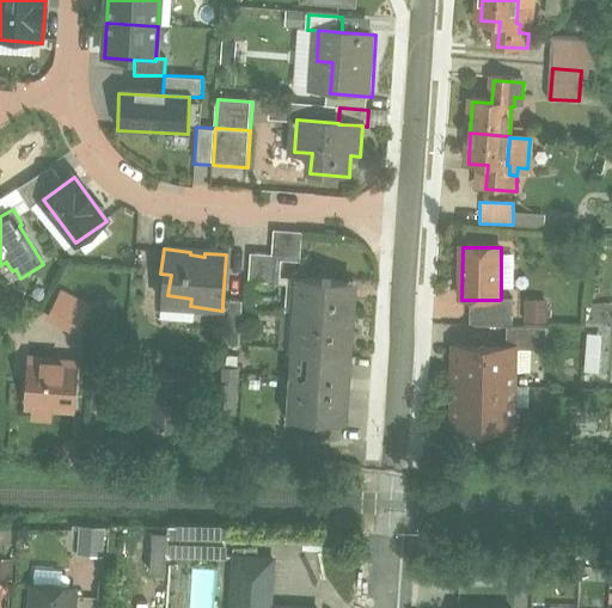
[(273,256),(252,255),(250,282),(270,284),(273,256)]
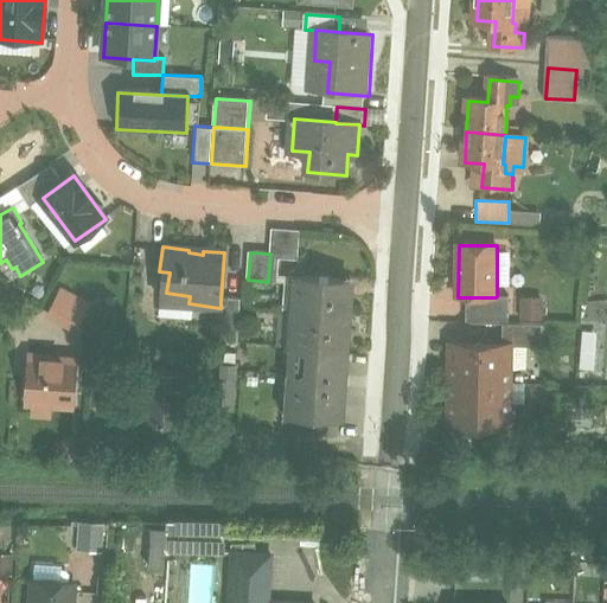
[(301,256),(270,254),(268,282),(298,283),(299,276),(300,276),(301,256)]
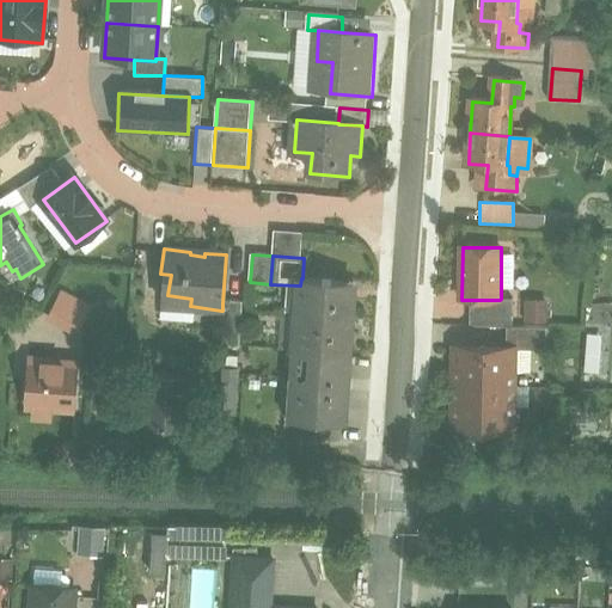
[(303,278),(301,278),(300,286),(299,313),(292,313),(292,314),(354,319),(355,299),(348,299),(349,282),(303,278)]
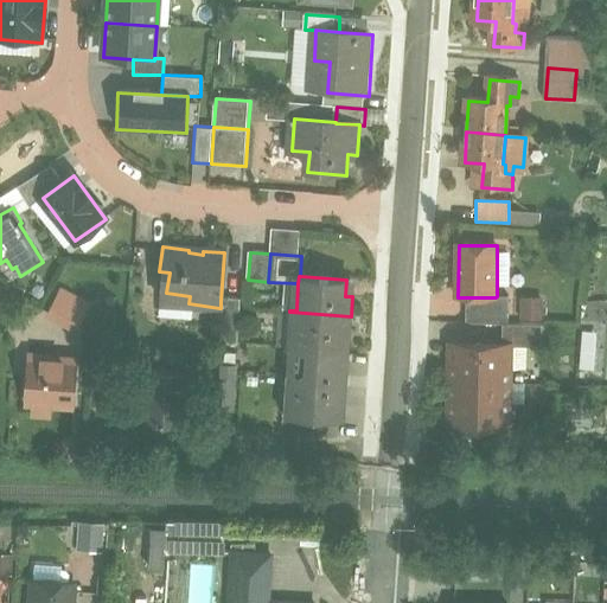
[(64,293),(51,320),(75,332),(88,306),(64,293)]
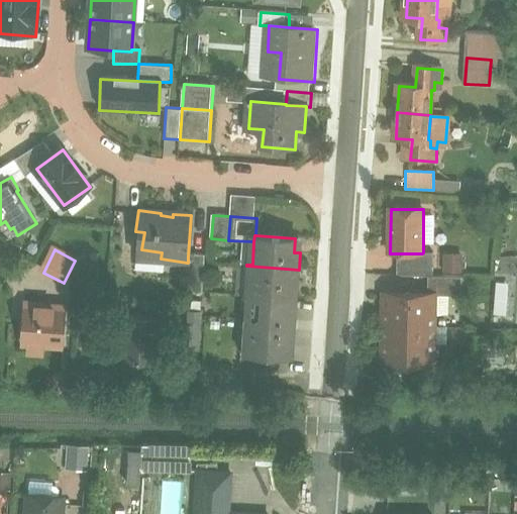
[(422,253),(398,253),(398,276),(429,277),(434,277),(434,252),(423,252),(422,253)]
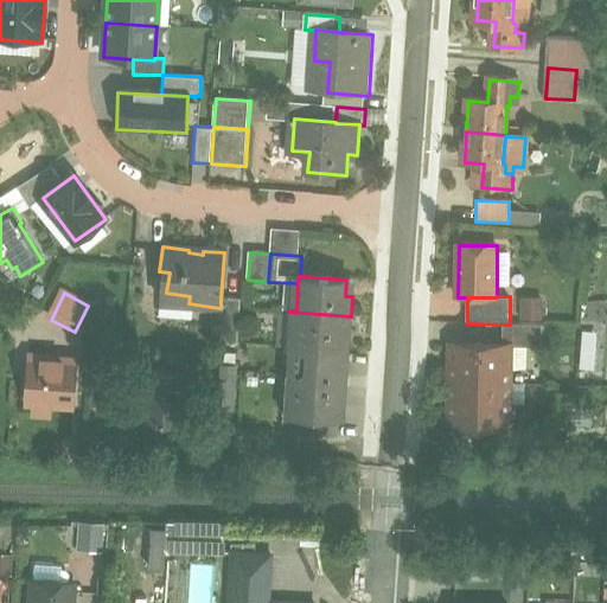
[(543,319),(543,296),(518,296),(518,318),(543,319)]
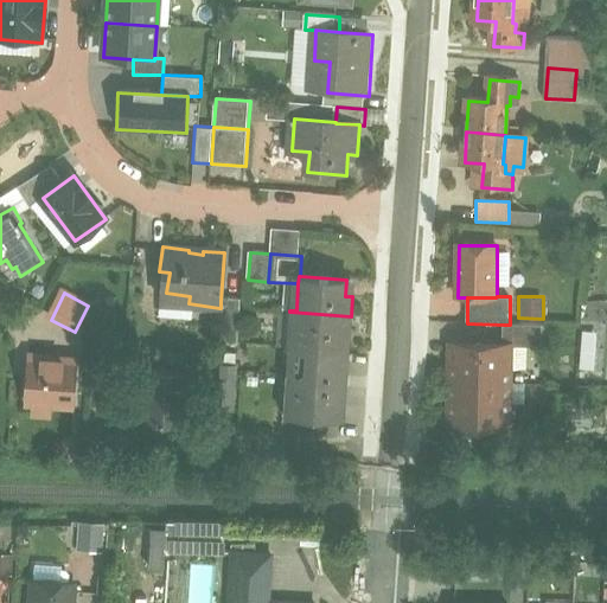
[(606,301),(579,300),(576,372),(606,372),(606,301)]
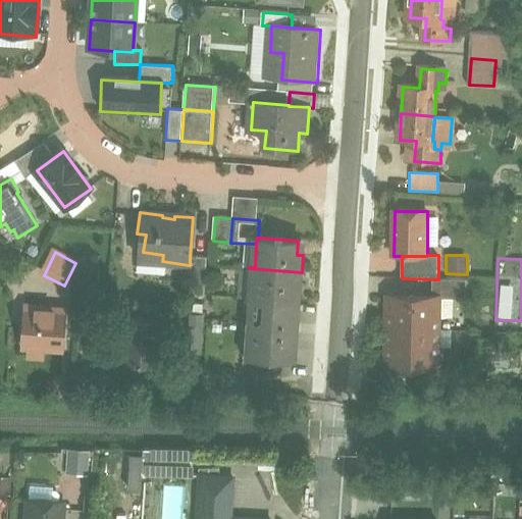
[(208,261),(190,259),(190,265),(189,265),(187,294),(205,295),(208,261)]
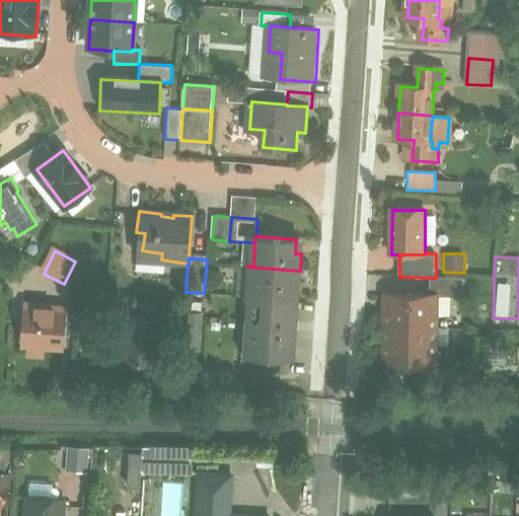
[(300,271),(247,267),(247,268),(253,268),(250,297),(244,296),(244,297),(297,301),(297,300),(291,300),(292,286),(298,287),(300,271)]
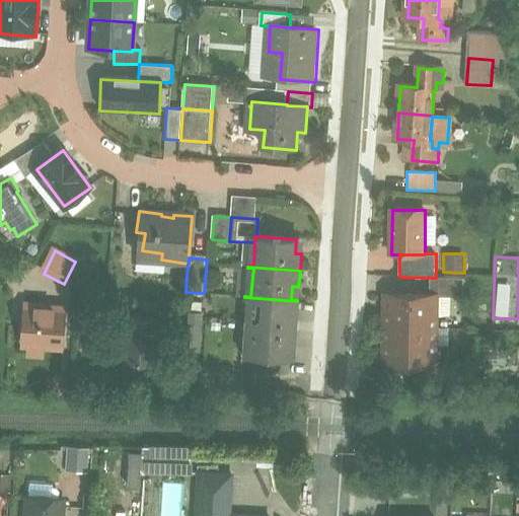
[(436,278),(431,278),(431,296),(437,296),(437,297),(467,298),(467,278),(436,278)]
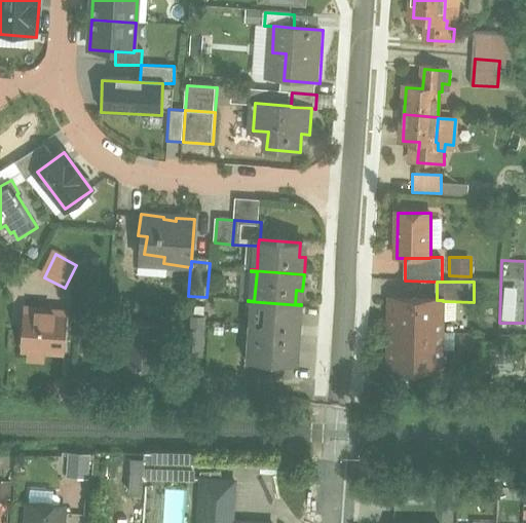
[(437,300),(392,299),(391,333),(442,334),(443,301),(443,300),(437,300)]
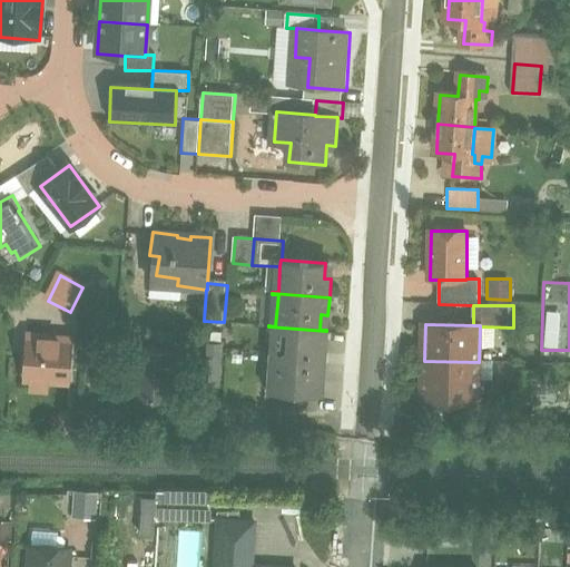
[(326,331),(268,326),(264,390),(322,394),(326,331)]
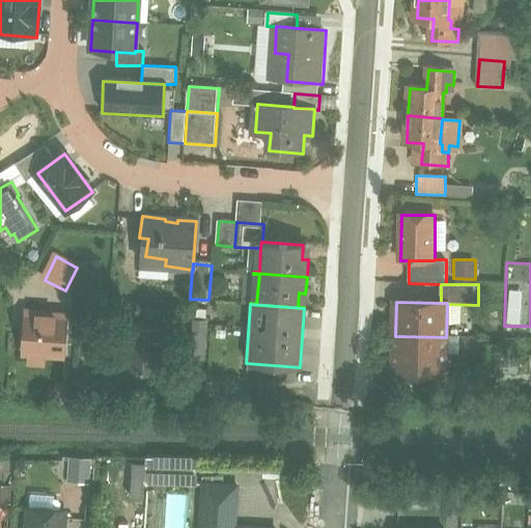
[(52,313),(27,311),(24,352),(65,355),(67,317),(52,316),(52,313)]
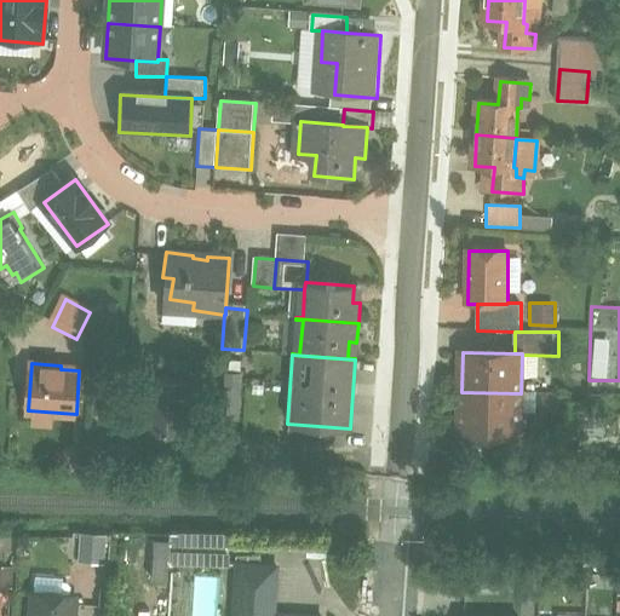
[(191,383),(153,380),(149,431),(188,433),(189,425),(187,425),(188,415),(190,415),(191,383)]
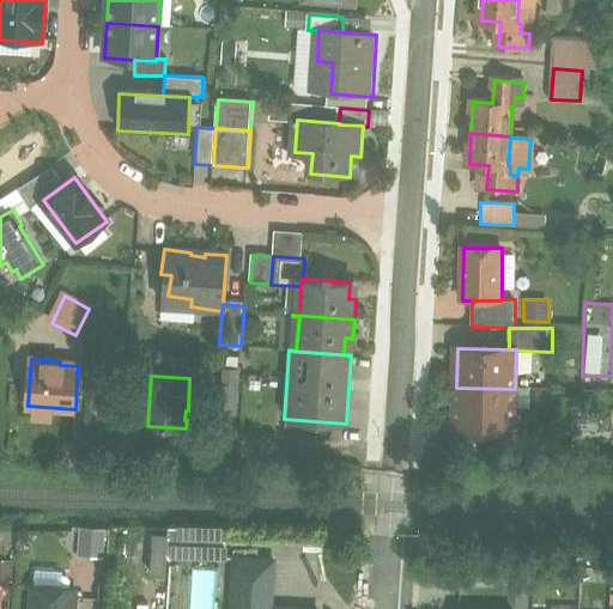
[(219,383),(218,414),(235,414),(236,383),(219,383)]
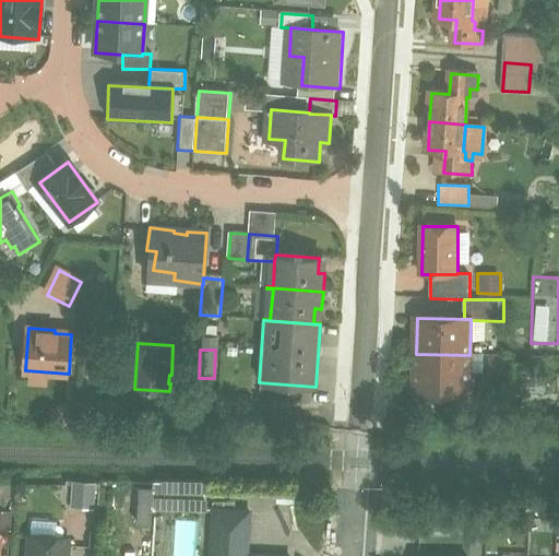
[(470,355),(416,354),(416,390),(468,391),(470,355)]
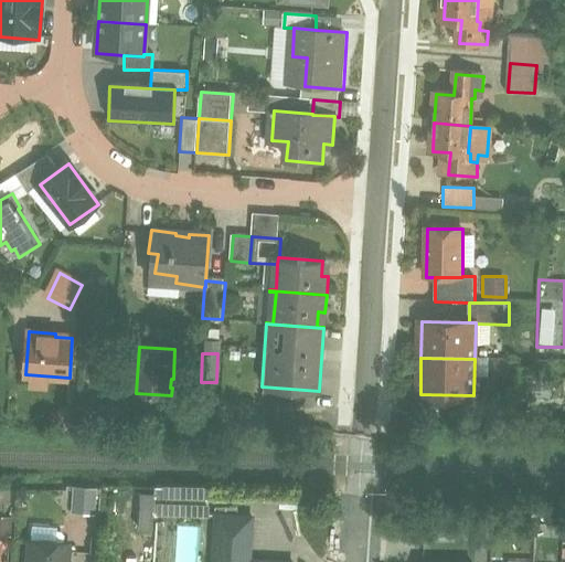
[(535,368),(519,366),(516,394),(533,396),(535,368)]
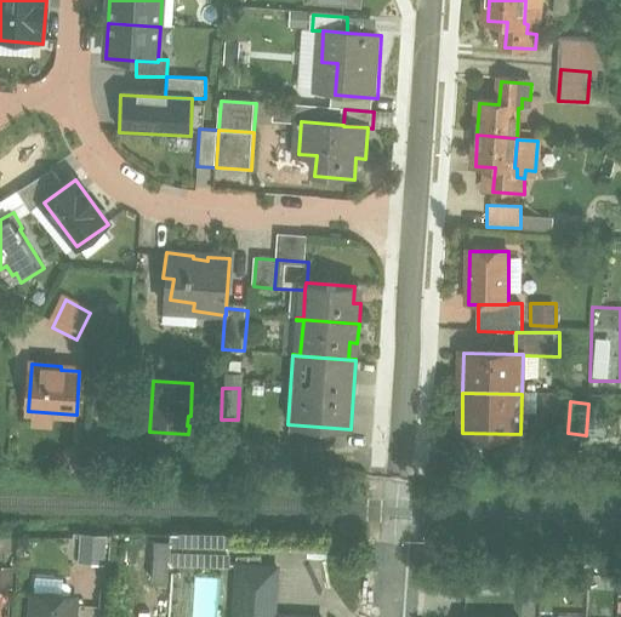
[(86,461),(78,451),(64,462),(73,472),(86,461)]
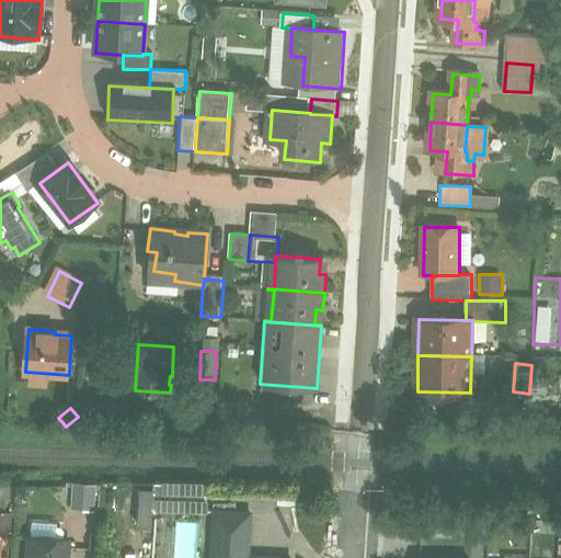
[(207,486),(153,485),(152,511),(206,512),(207,486)]
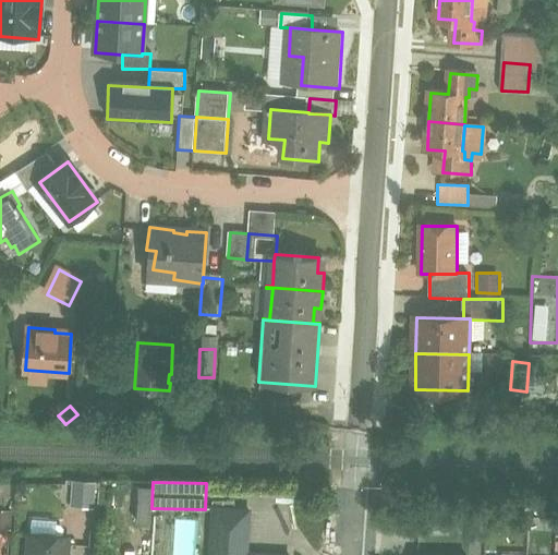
[(96,484),(73,483),(72,509),(95,510),(96,484)]
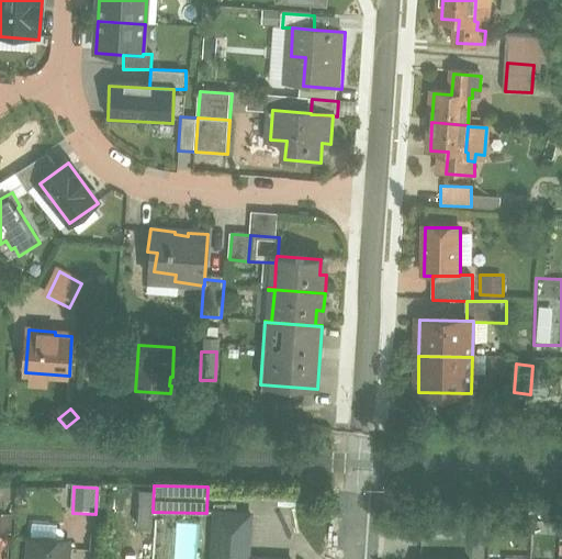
[(0,532),(10,533),(10,513),(0,513),(0,532)]
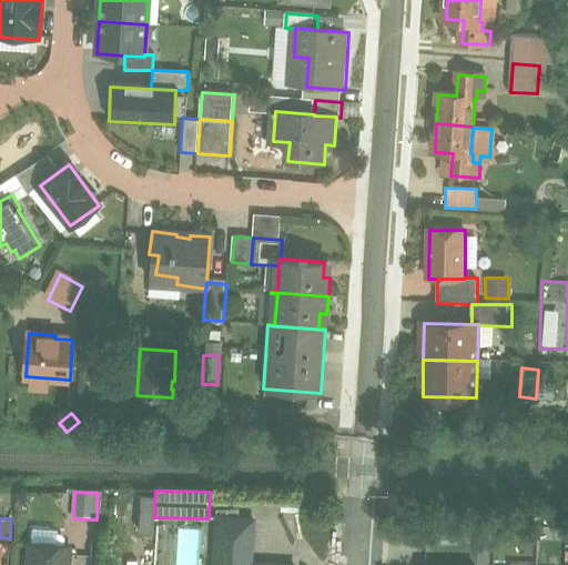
[(255,522),(219,518),(216,564),(226,564),(226,563),(240,564),(252,564),(255,522)]
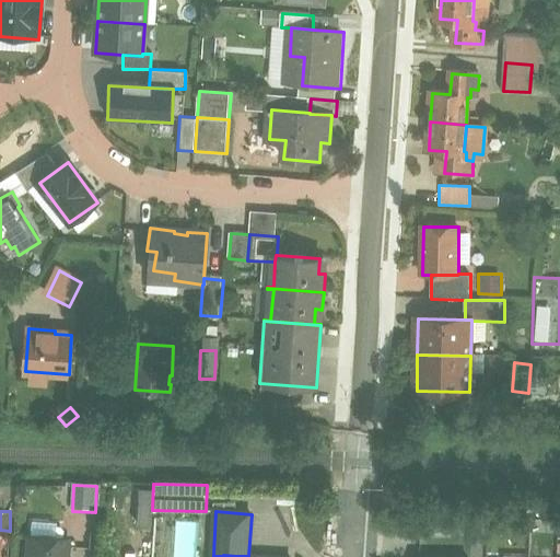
[(68,540),(33,537),(31,556),(68,556),(71,554),(71,548),(67,547),(68,540)]
